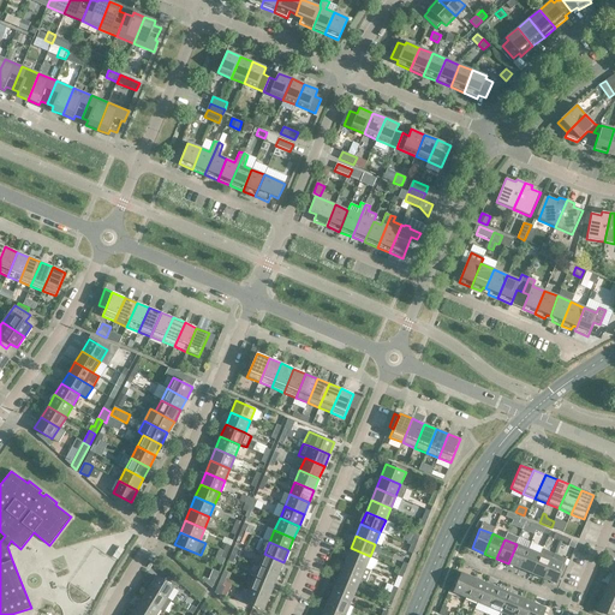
[(527,549),(517,544),(508,563),(520,568),(527,549)]
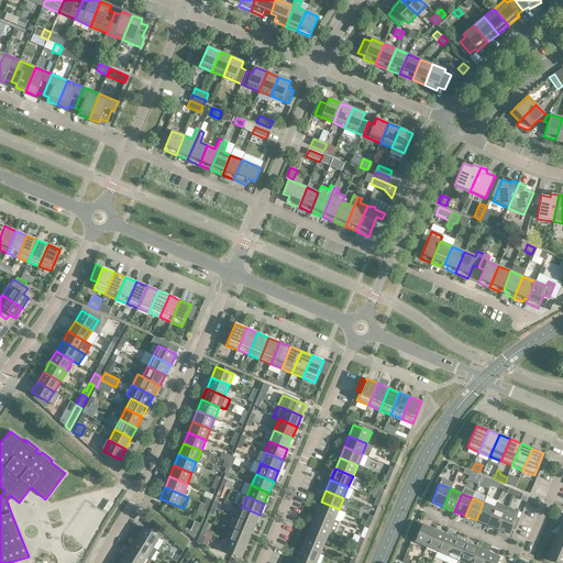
[(339,509),(321,501),(317,512),(334,520),(339,509)]
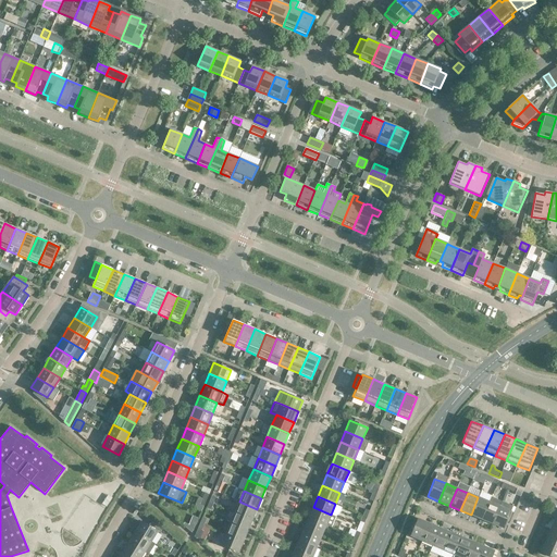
[(195,509),(201,512),(207,500),(202,498),(199,497),(195,509)]
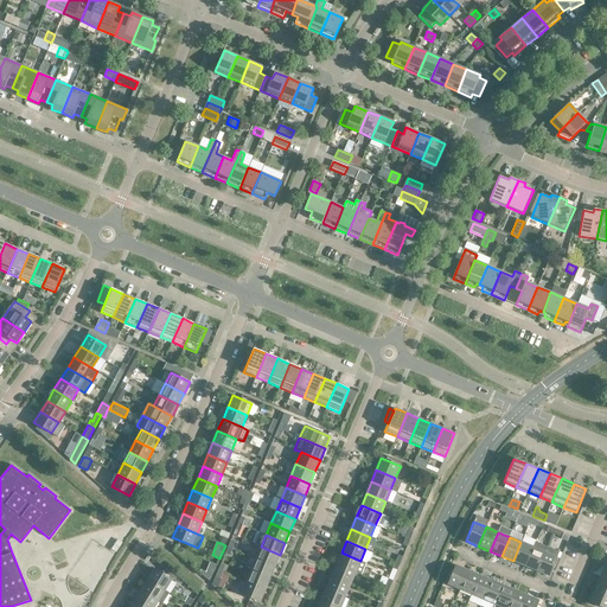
[(532,547),(521,542),(513,561),(525,566),(532,547)]
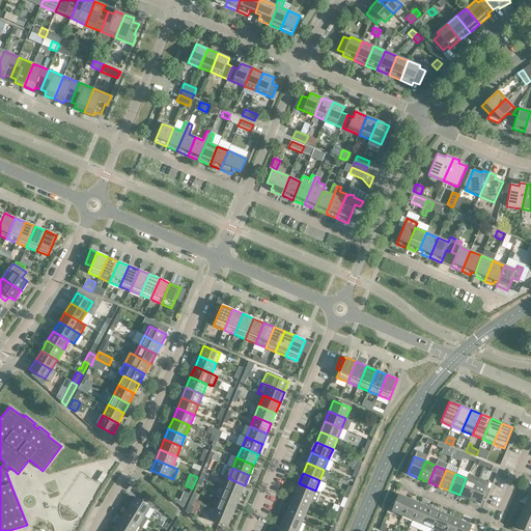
[(468,474),(466,478),(459,495),(470,500),(478,478),(468,474)]
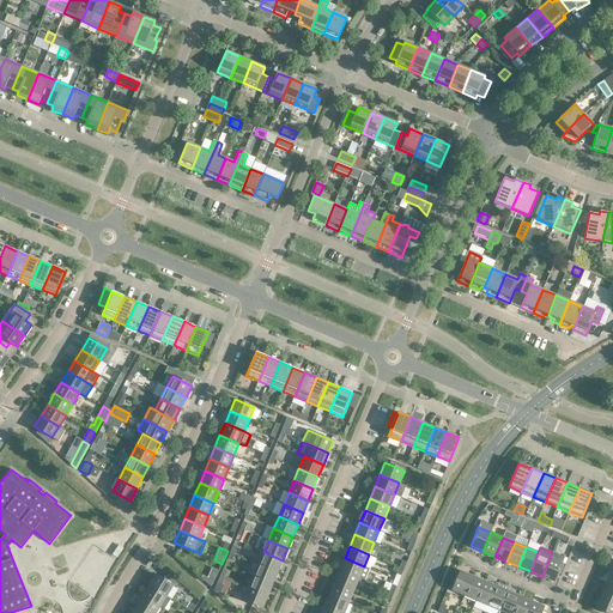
[(283,560),(263,552),(259,564),(278,572),(283,560)]
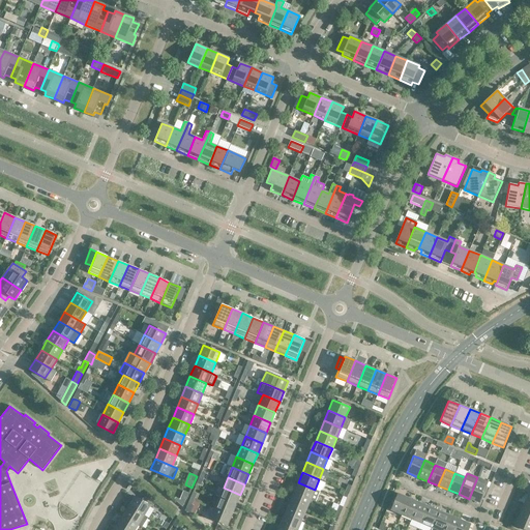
[(489,481),(477,477),(469,499),(479,503),(489,481)]
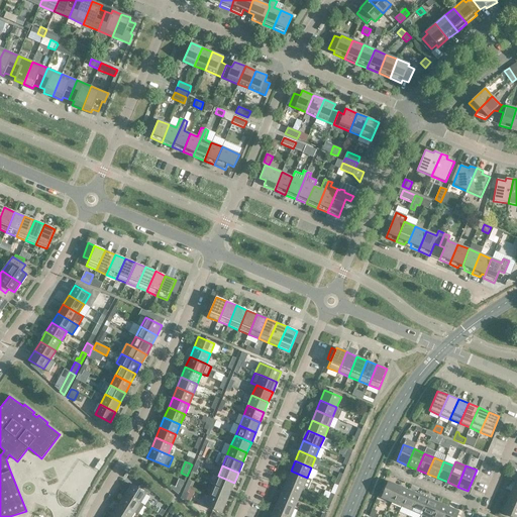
[(311,480),(307,478),(291,471),(287,481),(303,488),(307,490),(311,480)]
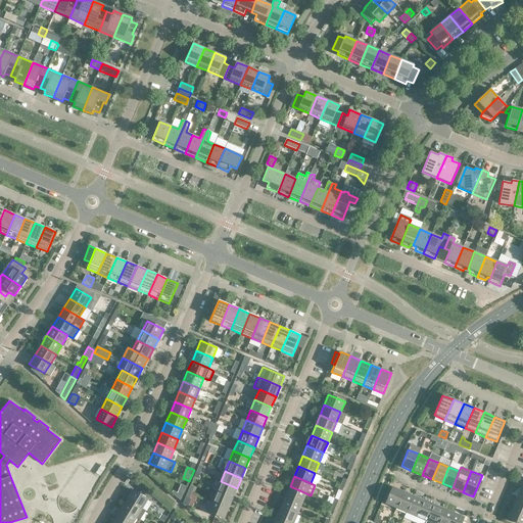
[(237,488),(221,481),(217,491),(233,498),(237,488)]
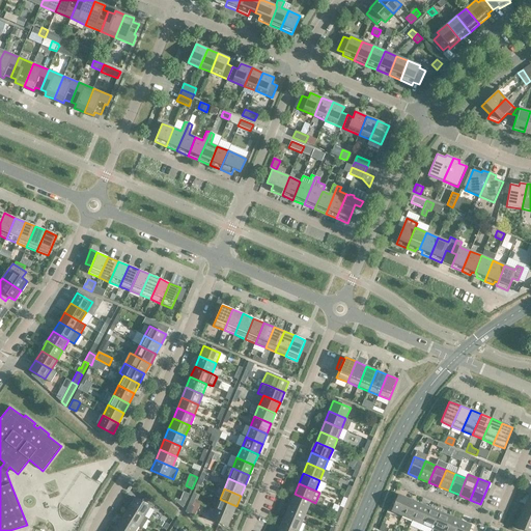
[(183,507),(189,494),(184,492),(180,501),(179,500),(177,503),(183,507)]
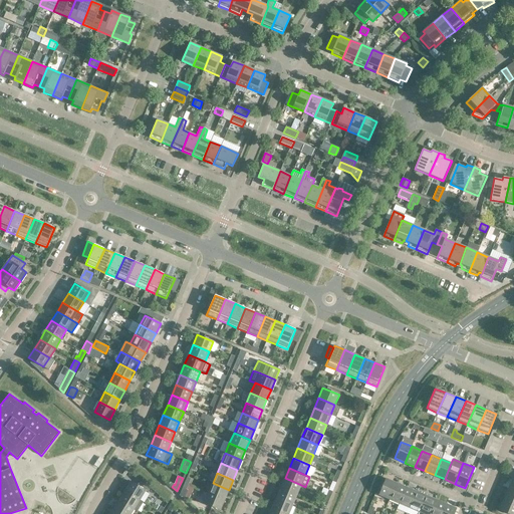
[(301,485),(285,478),(280,488),(296,495),(301,485)]
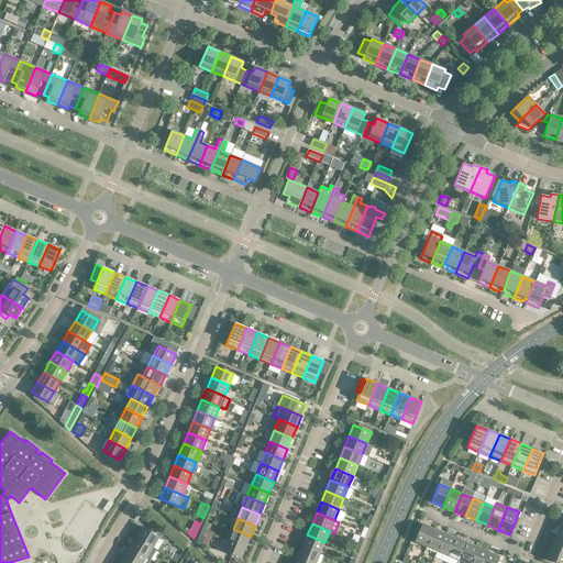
[(415,542),(426,547),(433,529),(422,525),(415,542)]
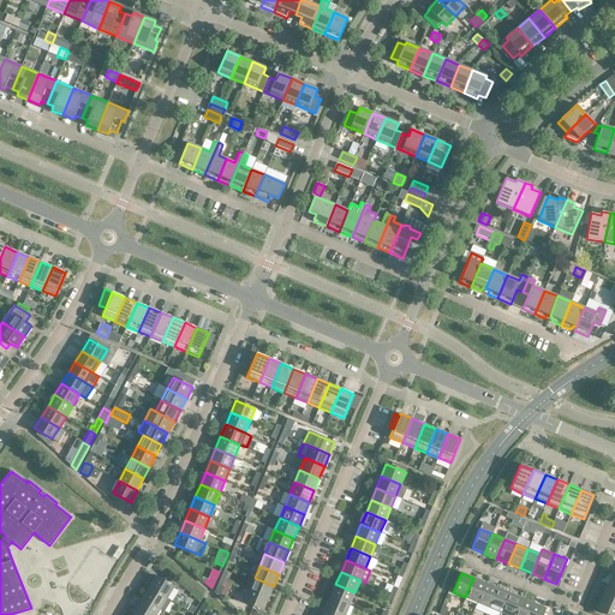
[(156,575),(149,587),(167,598),(177,583),(166,577),(163,580),(156,575)]
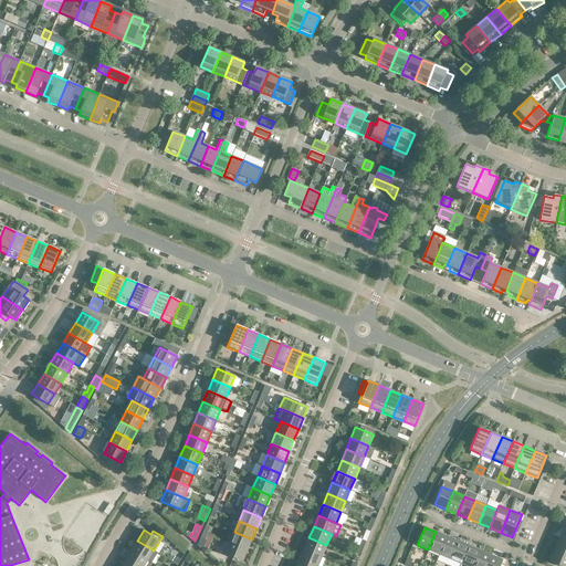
[(208,533),(203,532),(198,545),(202,549),(202,547),(207,540),(205,540),(207,535),(208,533)]
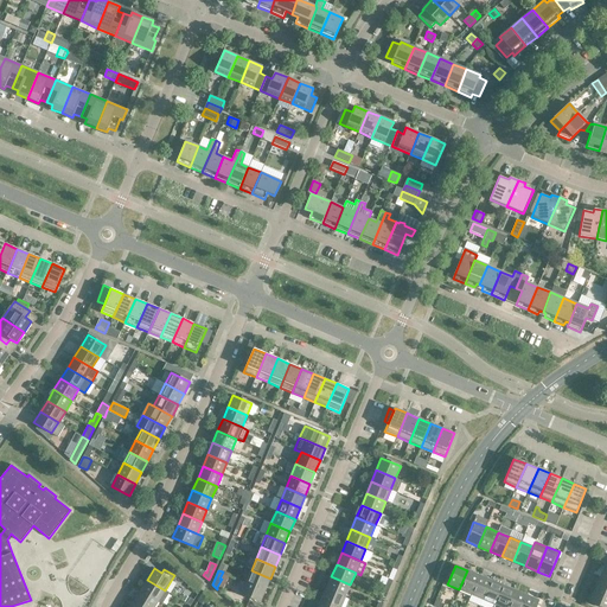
[(270,579),(251,570),(246,582),(264,589),(270,579)]
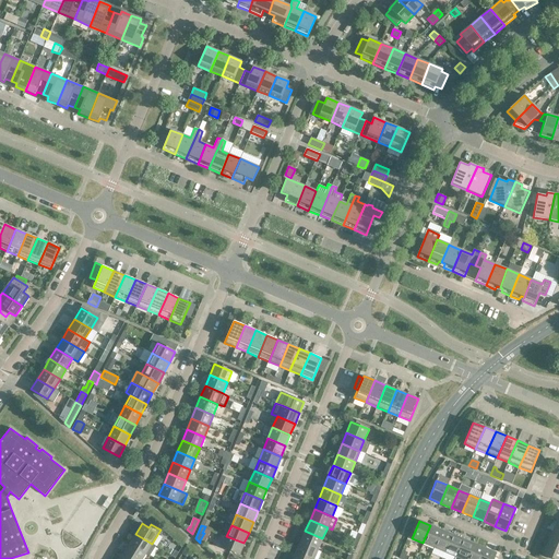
[(441,530),(430,525),(423,543),(433,547),(441,530)]
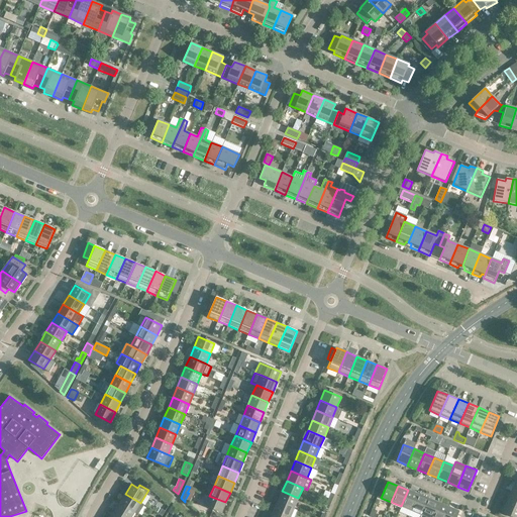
[(189,493),(185,500),(189,502),(192,495),(193,495),(194,491),(189,489),(187,493),(189,493)]
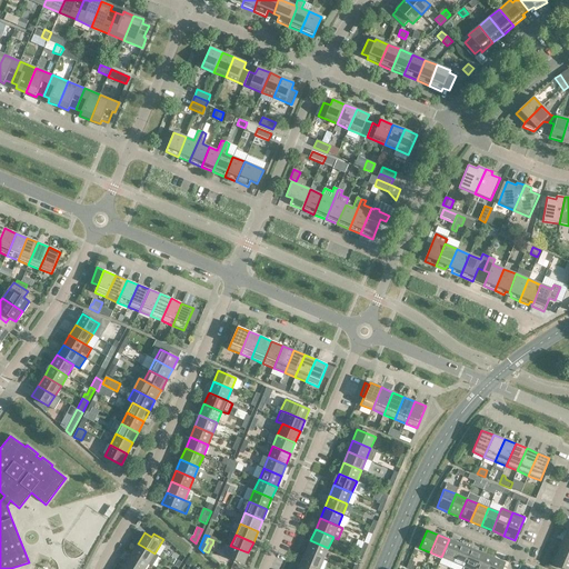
[(460,543),(449,539),(441,557),(452,561),(460,543)]
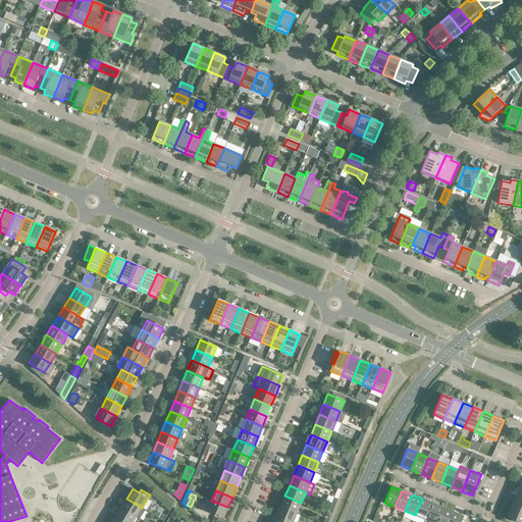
[(301,503),(284,496),(280,506),(297,513),(301,503)]
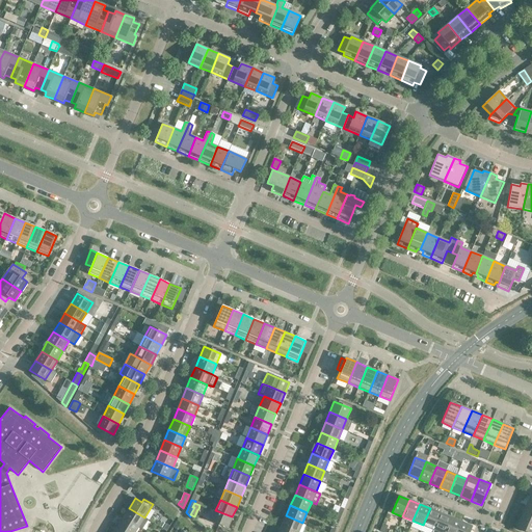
[(531,509),(525,507),(521,517),(531,522),(531,509)]
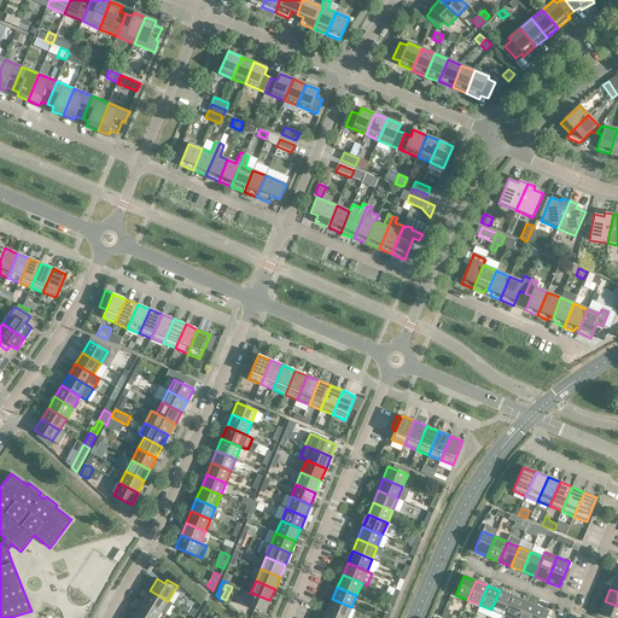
[(172,604),(168,601),(150,590),(143,601),(161,612),(165,614),(172,604)]
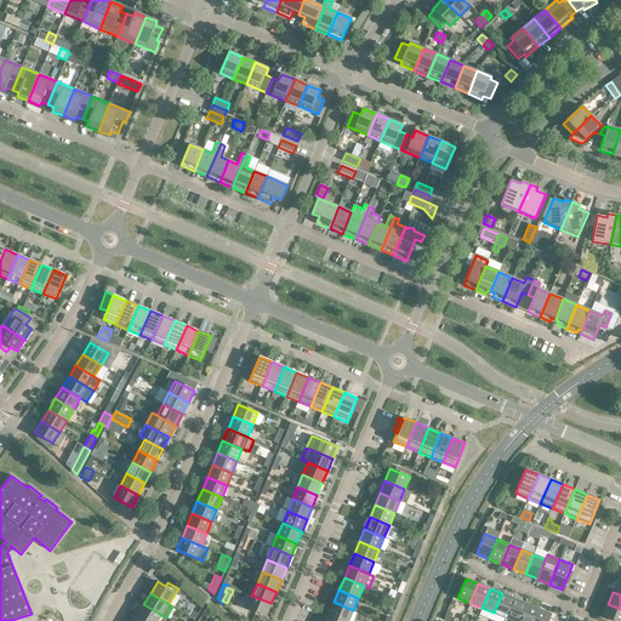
[(514,598),(502,593),(494,613),(506,619),(514,598)]
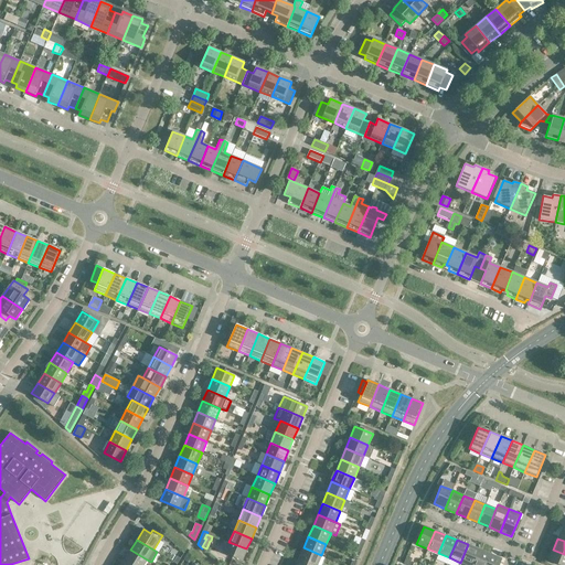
[(246,548),(228,542),(224,553),(242,561),(246,548)]
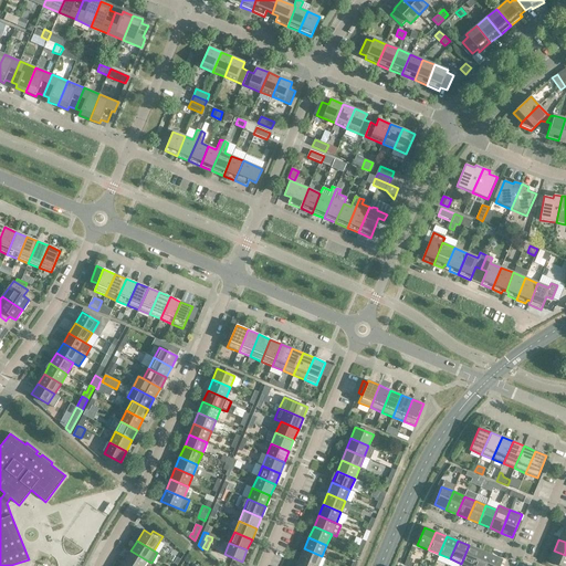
[(473,565),(480,551),(469,545),(461,564),(460,565),(473,565)]
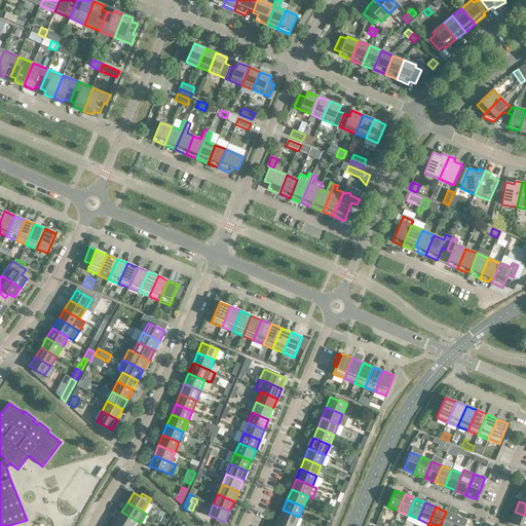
[(295,525),(299,517),(283,510),(278,520),(293,525),(295,525)]
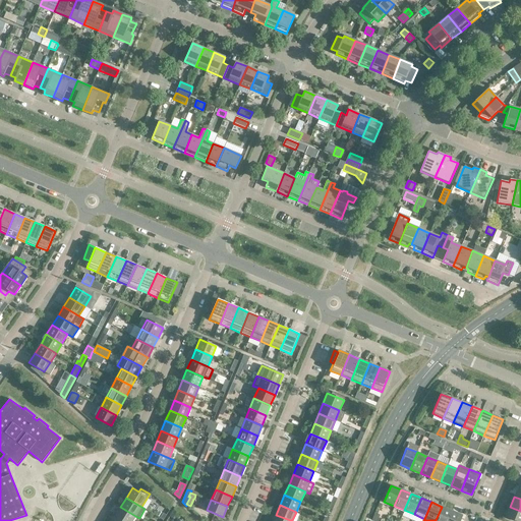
[(132,520),(135,516),(120,507),(115,516),(122,520),(132,520)]
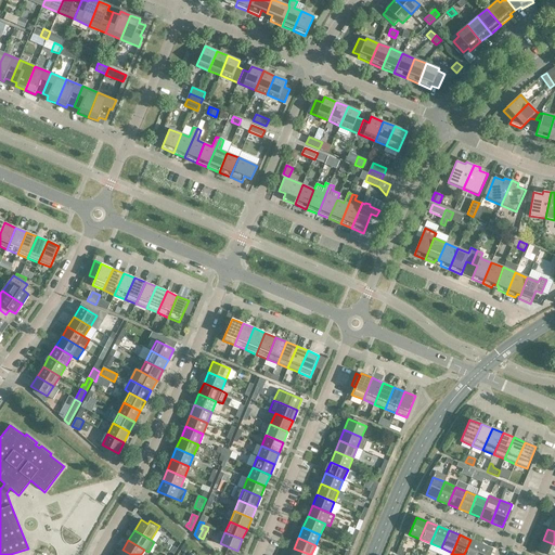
[(476,554),(481,544),(470,540),(464,554),(476,554)]
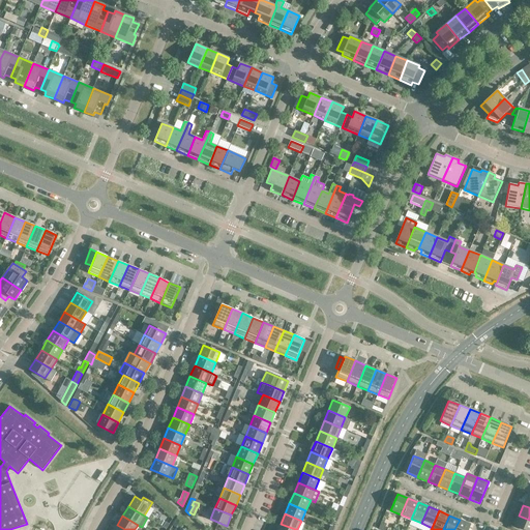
[(529,529),(529,520),(519,516),(514,526),(525,529),(529,529)]
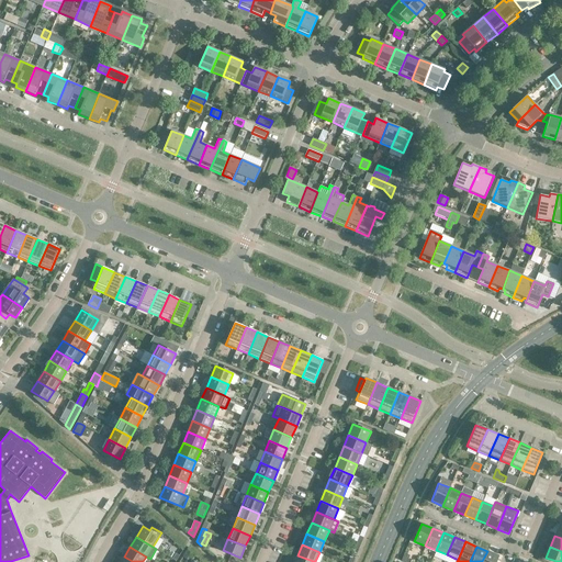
[(495,561),(498,555),(487,551),(482,561),(495,561)]
